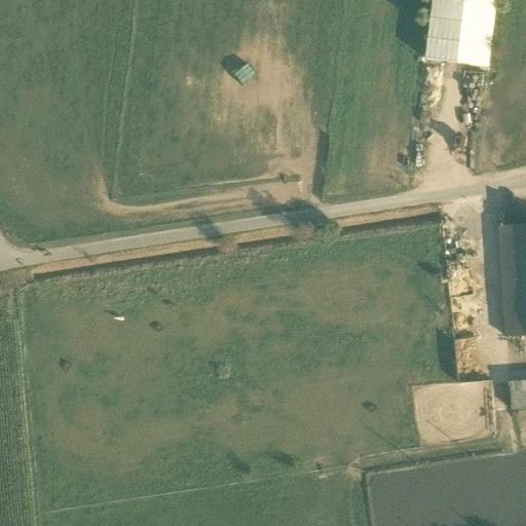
[(433,0),(425,61),(487,68),(495,0),(433,0)]
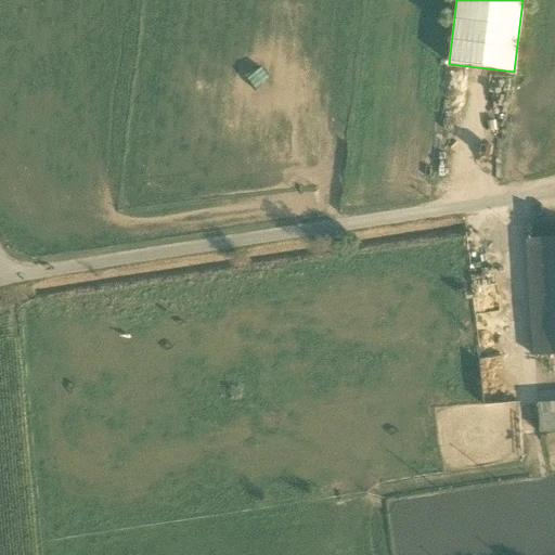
[(554,237),(545,239),(551,320),(554,319),(554,237)]
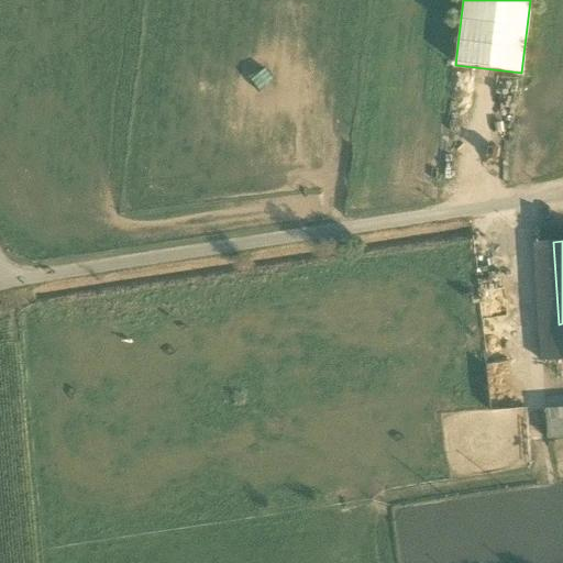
[(539,326),(559,324),(553,242),(534,244),(539,326)]
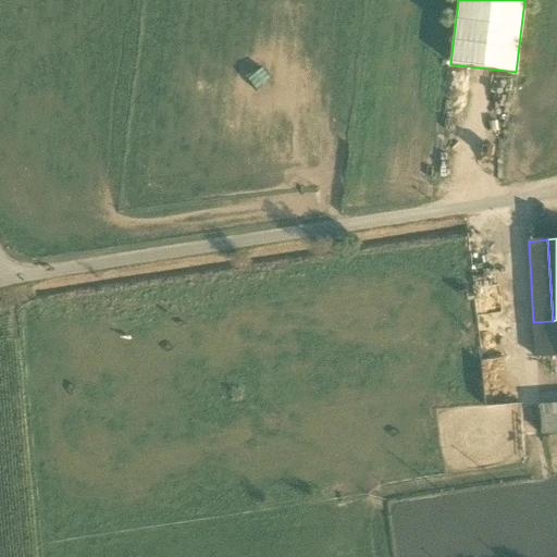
[(536,358),(554,357),(553,321),(533,322),(536,358)]
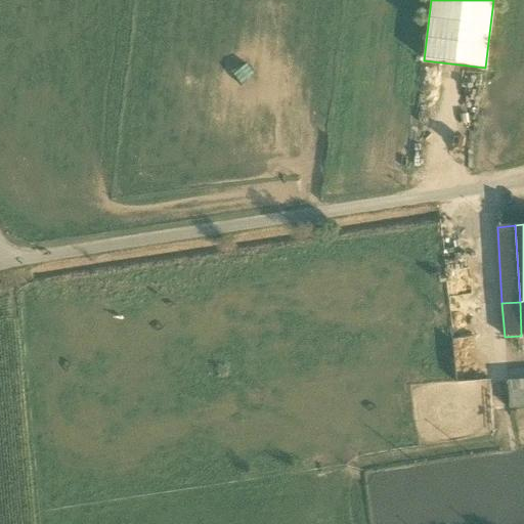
[(523,381),(508,383),(510,407),(523,406),(523,381)]
